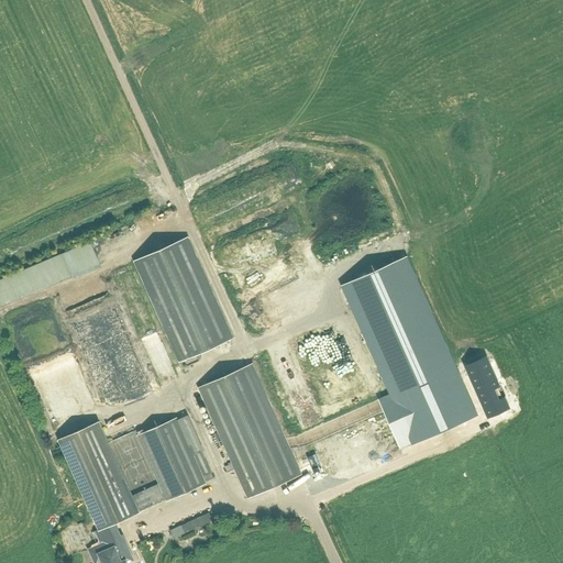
[(179,362),(232,338),(187,238),(135,261),(179,362)]
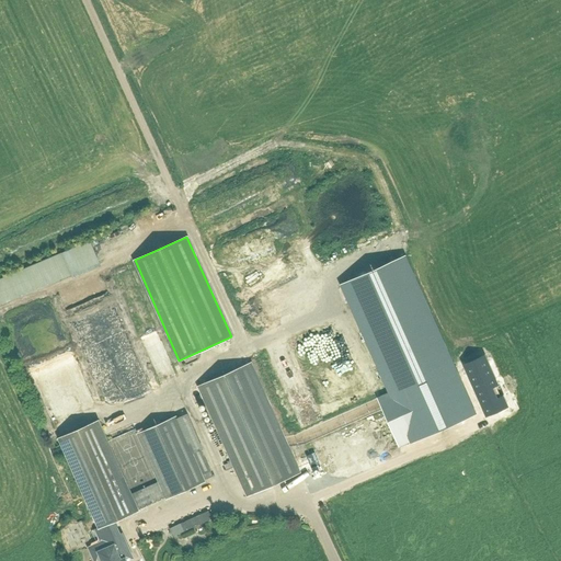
[(390,391),(377,397),(398,445),(411,439),(412,441),(472,412),(403,256),(342,284),(390,391)]
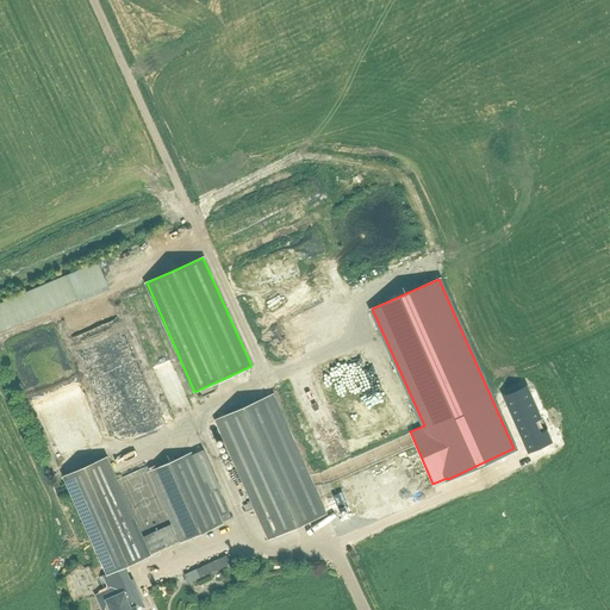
[(135,316),(149,309),(143,296),(129,303),(135,316)]
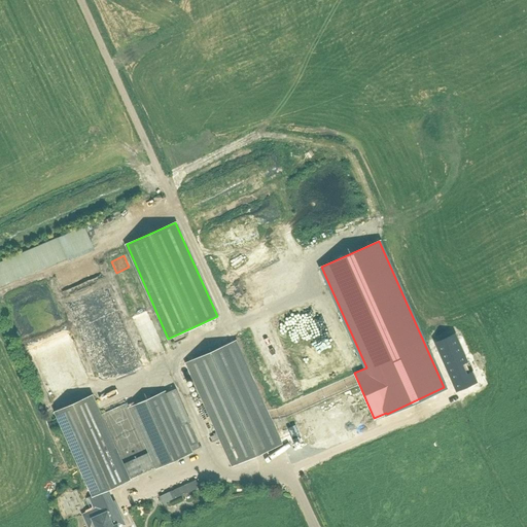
[(454,336),(437,342),(458,387),(473,380),(470,372),(468,373),(463,362),(465,361),(454,336)]
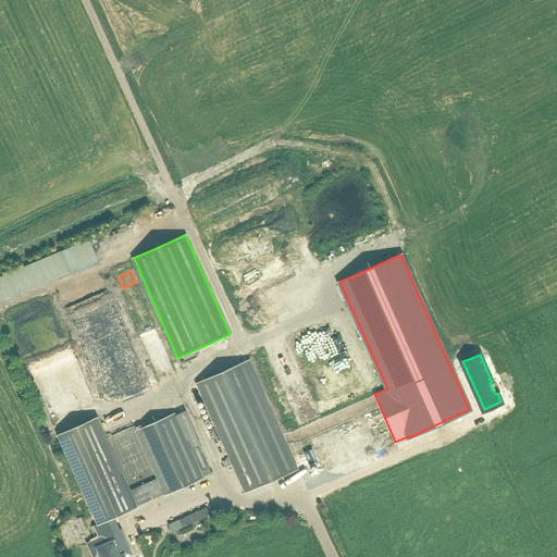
[(37,375),(51,372),(50,367),(54,366),(52,359),(34,364),(37,375)]
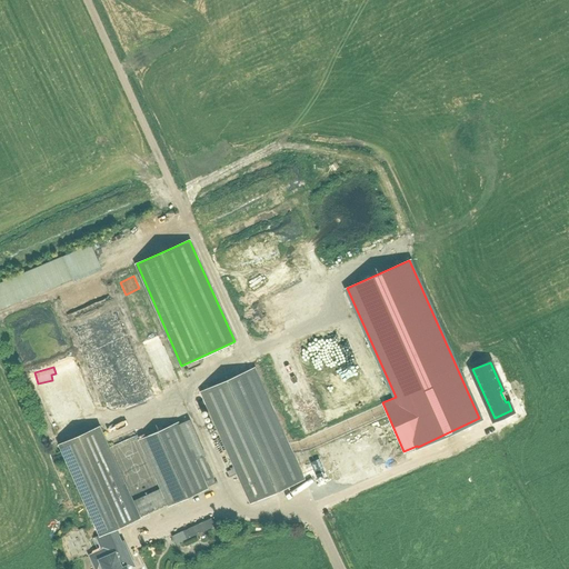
[(251,502),(305,478),(256,368),(201,391),(251,502)]
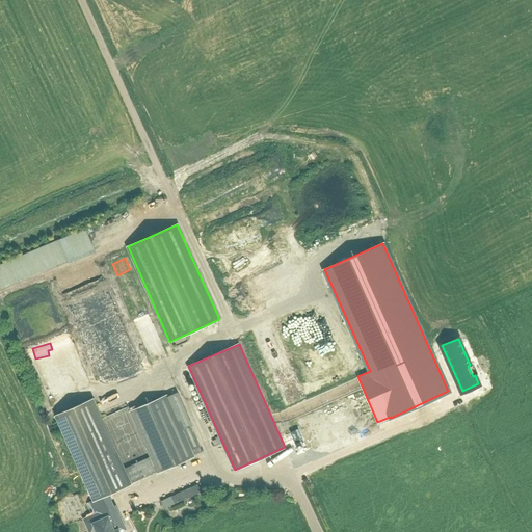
[(193,425),(178,392),(168,396),(194,454),(203,451),(191,426),(193,425)]
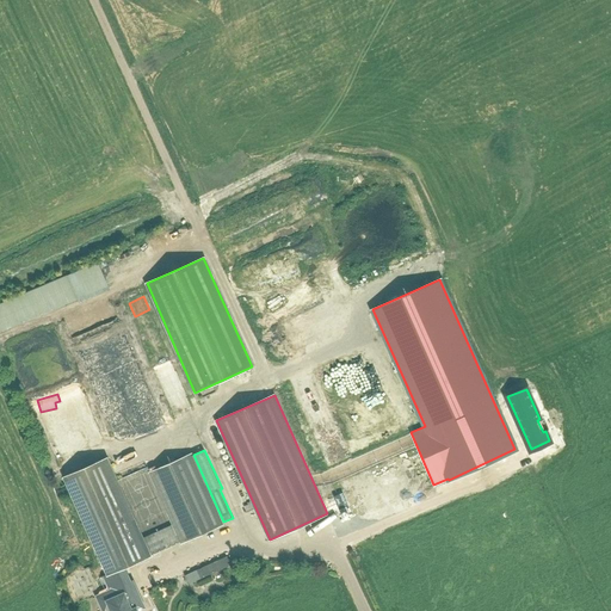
[(174,528),(146,541),(107,457),(63,476),(107,575),(127,567),(152,556),(152,555),(180,542),(181,543),(223,524),(192,454),(149,473),(174,528)]
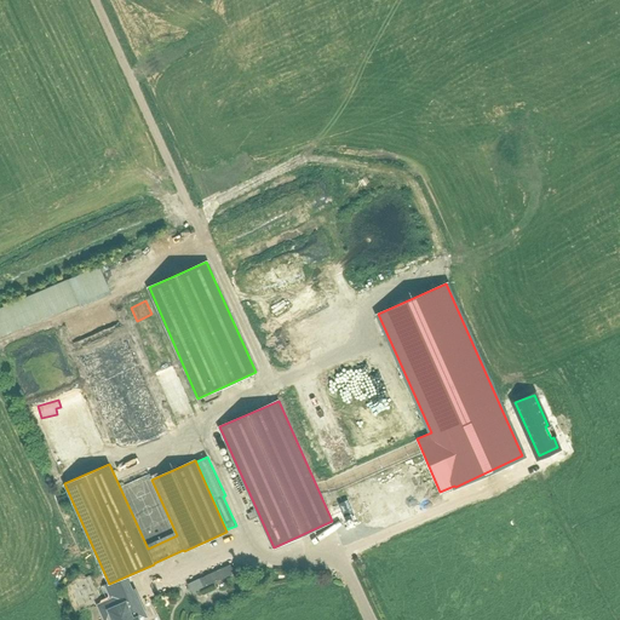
[(247,514),(250,518),(258,515),(252,501),(247,503),(251,511),(247,514)]
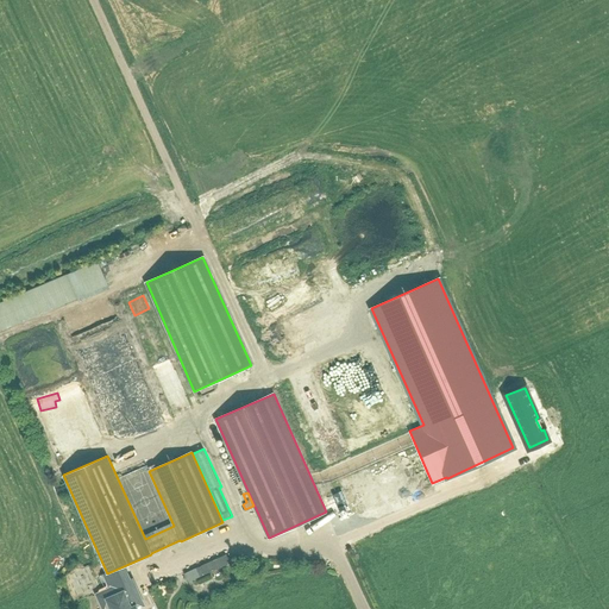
[(198,564),(186,571),(192,581),(202,573),(198,564)]
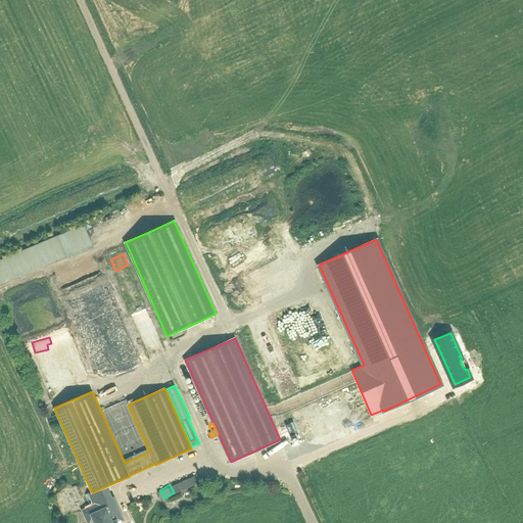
[(116,522),(116,521),(112,522),(106,509),(93,514),(97,522),(116,522)]
